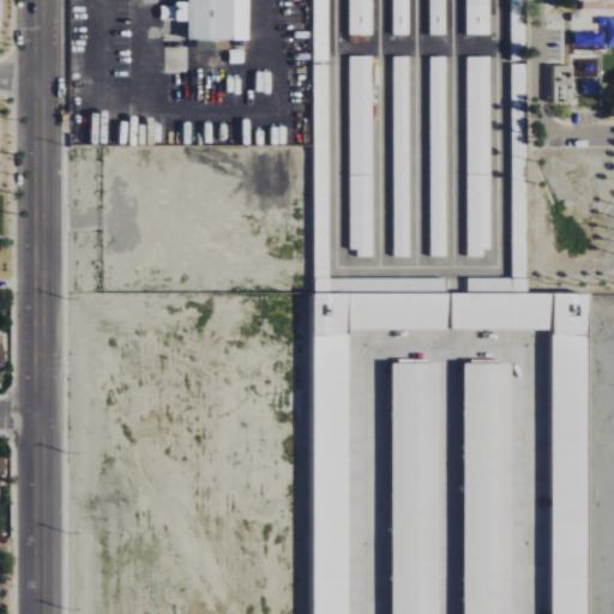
[(248,0),(187,0),(188,2),(176,1),(176,20),(188,20),(187,38),(248,40),(248,0)]
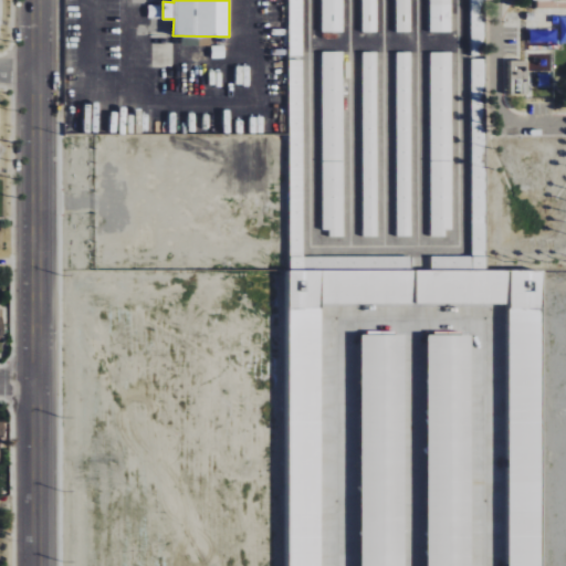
[(302,0),(289,0),(289,56),(302,56),(302,0)]
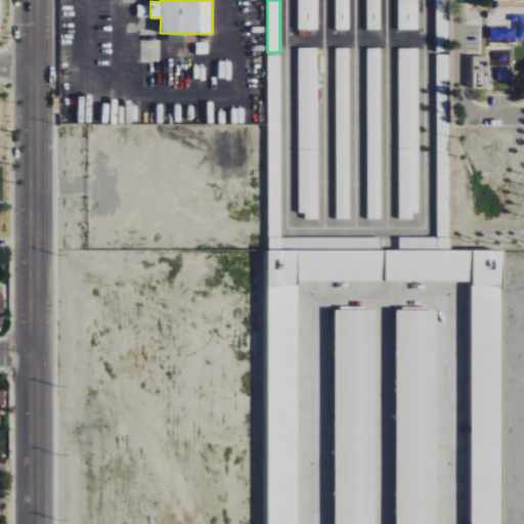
[(317,0),(297,0),(298,30),(317,30),(317,0)]
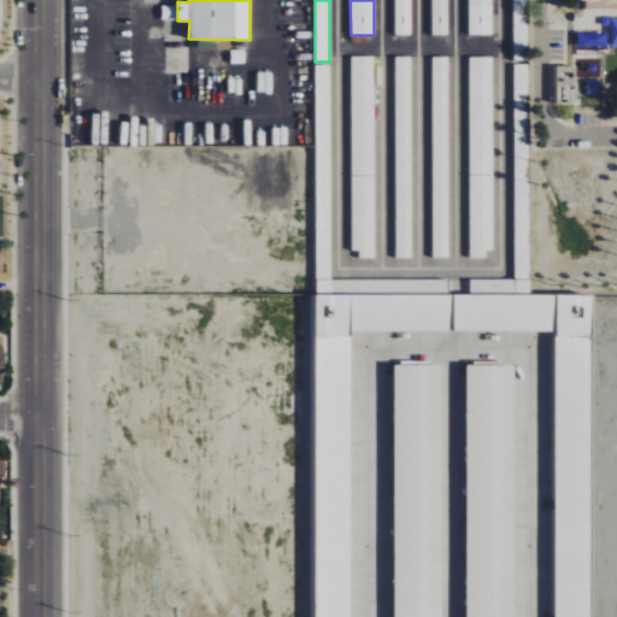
[(411,35),(410,0),(394,0),(395,35),(411,35)]
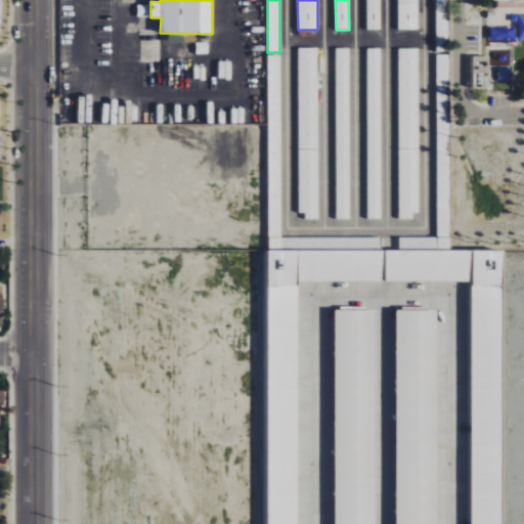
[(380,0),(366,0),(367,30),(381,30),(380,0)]
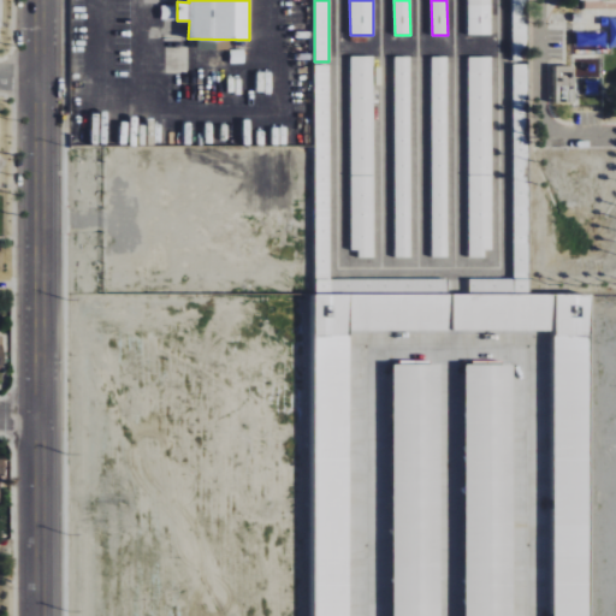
[(491,0),(468,0),(468,35),(491,35),(491,0)]
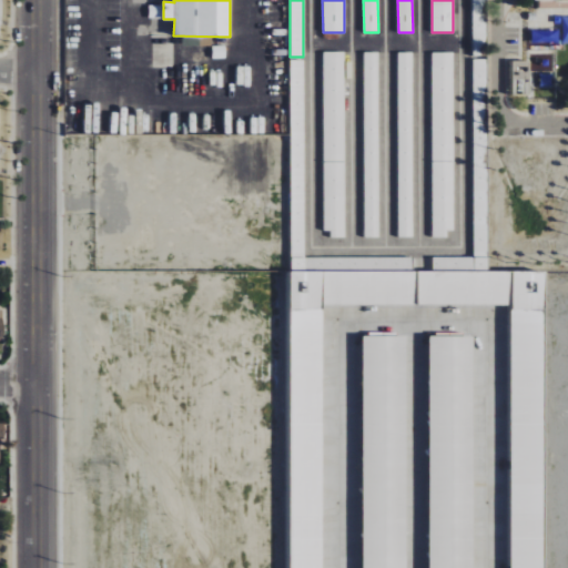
[(472,0),(472,54),(484,54),(484,0),(472,0)]
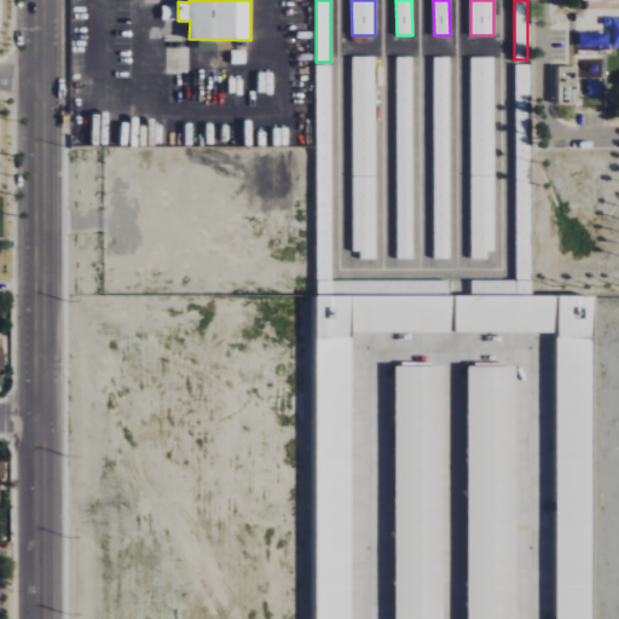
[(353,260),(376,260),(375,57),(352,57),(353,260)]
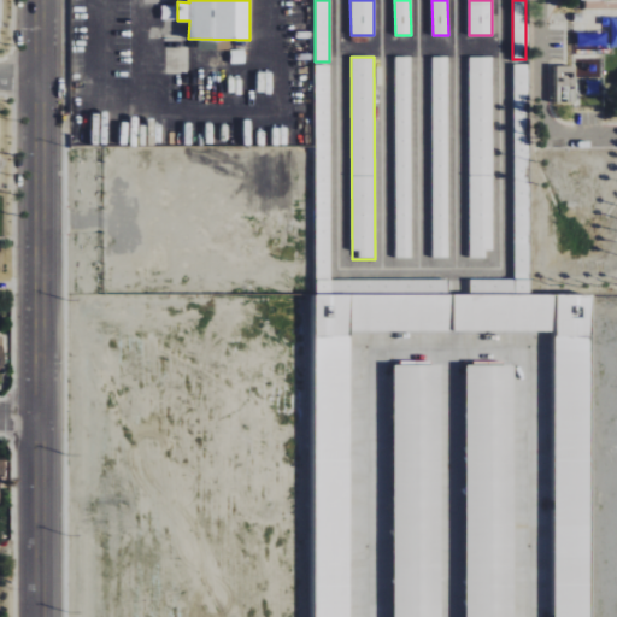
[(395,258),(411,258),(412,57),(397,57),(395,258)]
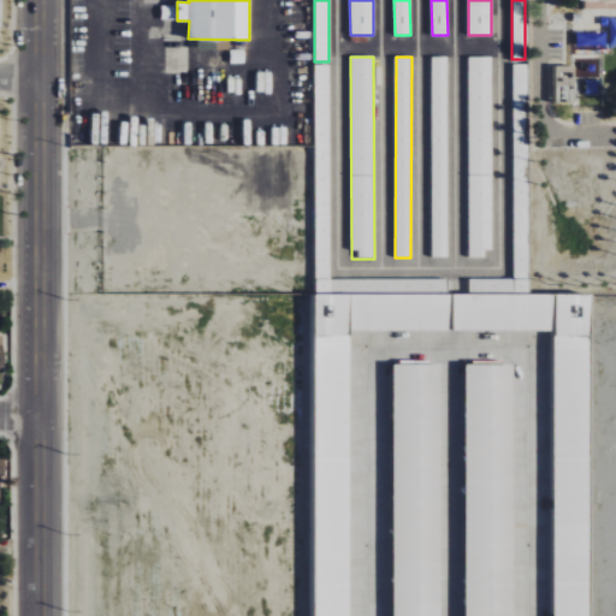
[(433,258),(448,258),(446,58),(431,58),(433,258)]
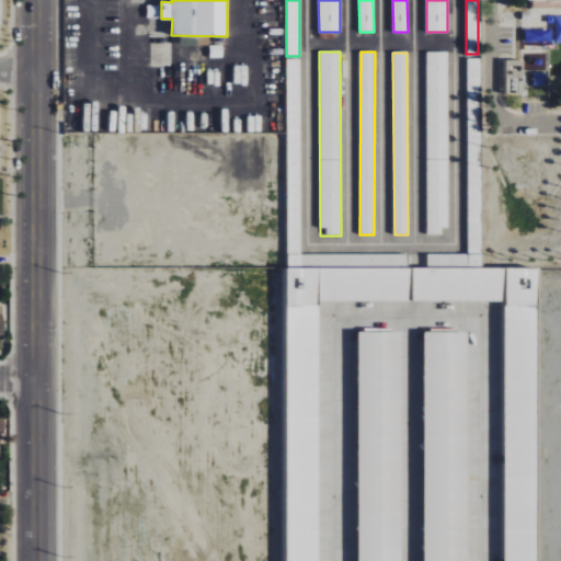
[(448,53),(426,53),(426,235),(442,235),(442,228),(448,228),(448,53)]
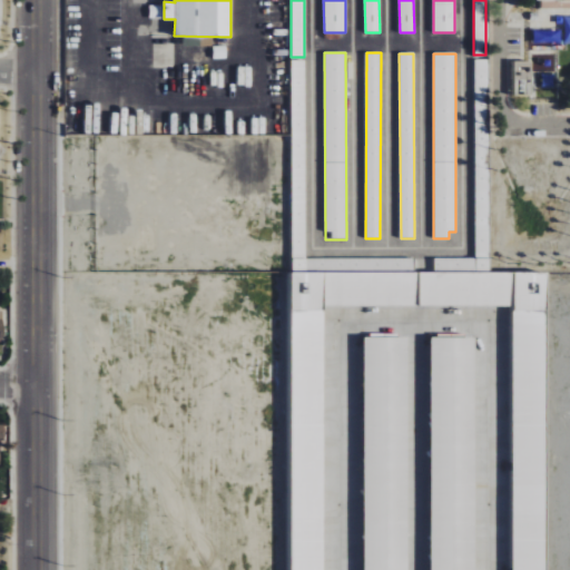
[(475,96),(487,95),(487,59),(474,60),(475,96)]
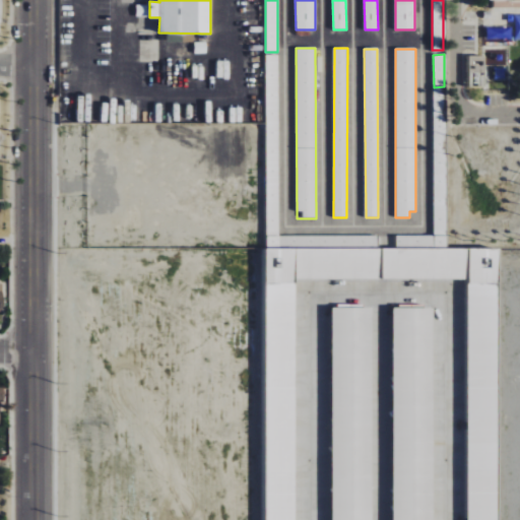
[(296,519),(295,279),(467,278),(468,519),(499,519),(498,248),(446,249),(446,174),(434,174),(434,236),(397,236),(397,249),(379,249),(378,236),(278,236),(277,56),(265,56),(267,519),(296,519)]
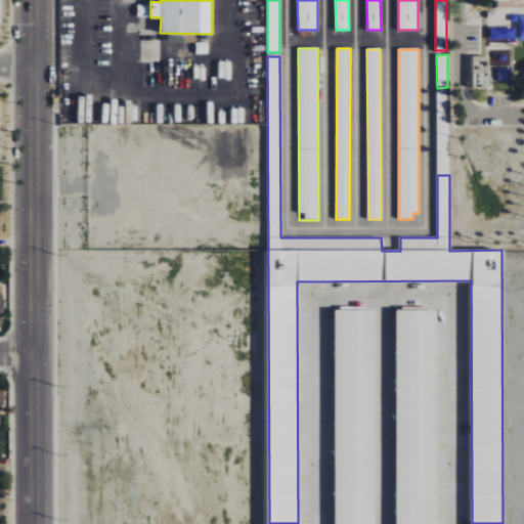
[(488,87),(489,56),(473,56),(473,87),(488,87)]
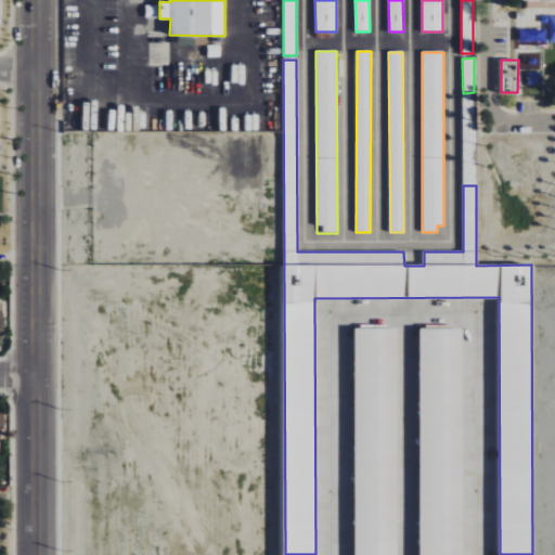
[(355,554),(397,554),(397,328),(355,328),(355,554)]
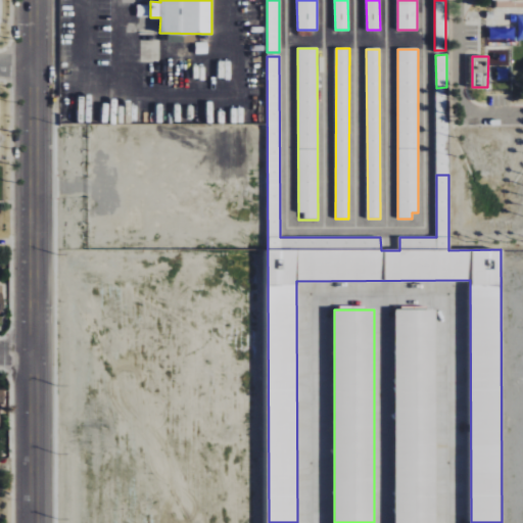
[(395,522),(436,522),(435,310),(395,310),(395,522)]
